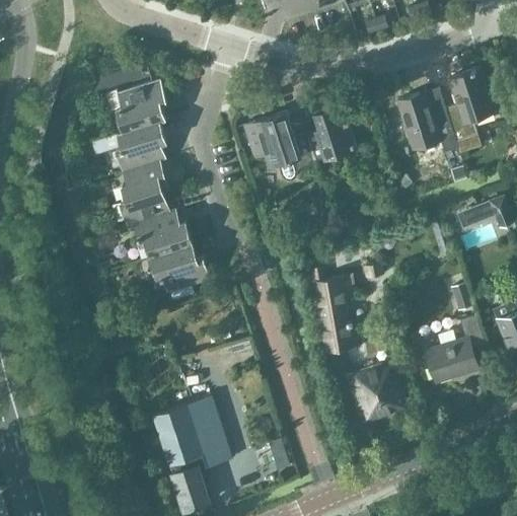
[(356,13),(354,8),(369,3),(367,0),(344,0),(349,15),(356,13)]
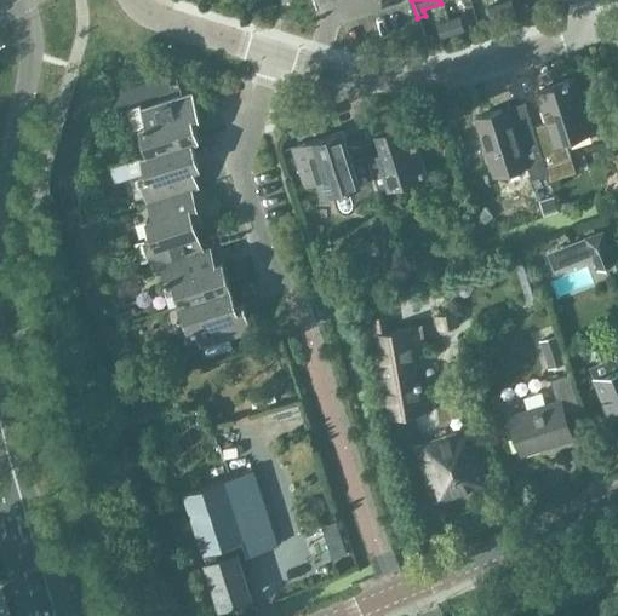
[(498,9),(502,21),(514,17),(510,4),(498,9)]
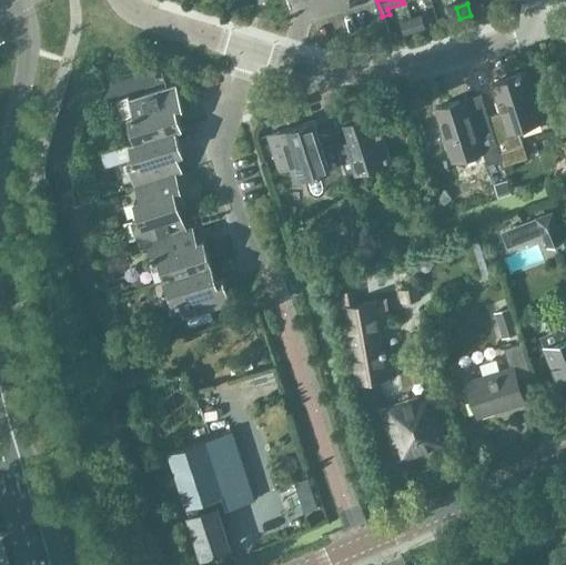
[(460,19),(456,8),(445,11),(450,22),(460,19)]
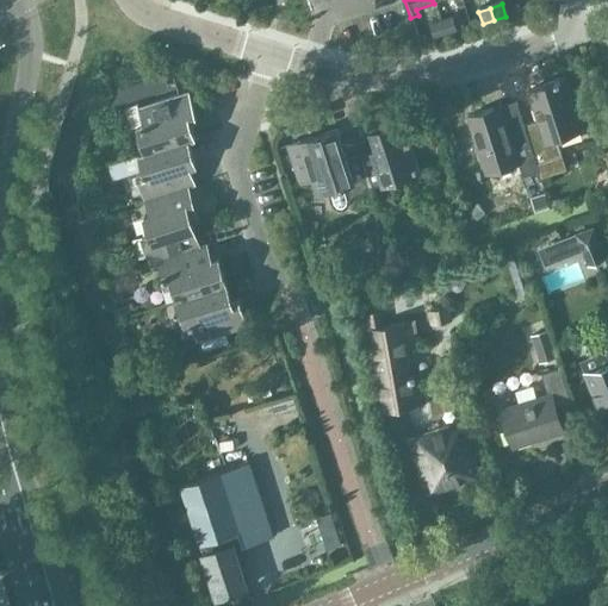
[(440,24),(444,37),(456,32),(451,20),(440,24)]
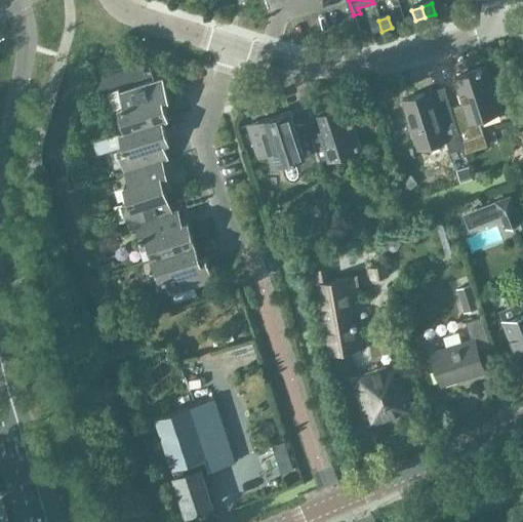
[(381,32),(378,21),(368,24),(371,35),(381,32)]
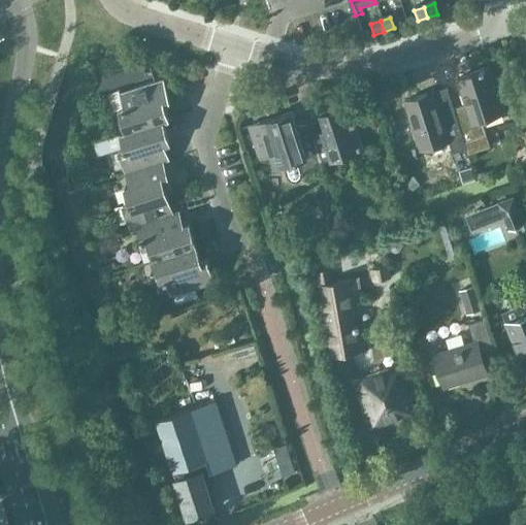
[(465,152),(464,152),(466,158),(489,151),(481,123),(501,117),(487,71),(456,80),(464,107),(453,111),(452,111),(465,152)]
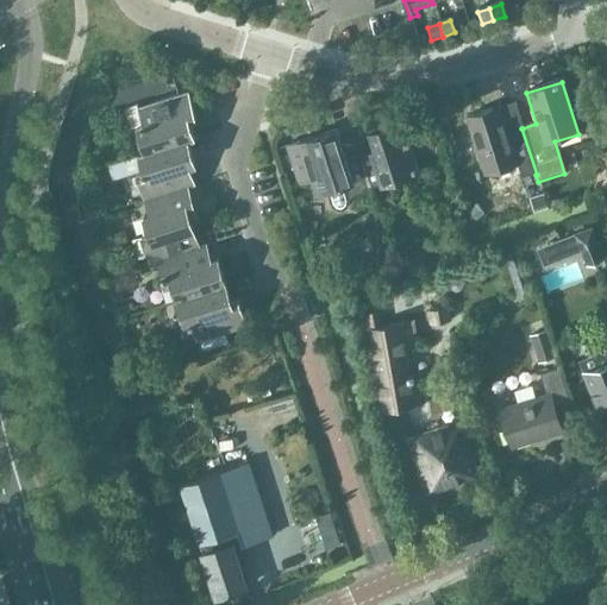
[(143,84),(130,88),(133,100),(146,96),(143,84)]
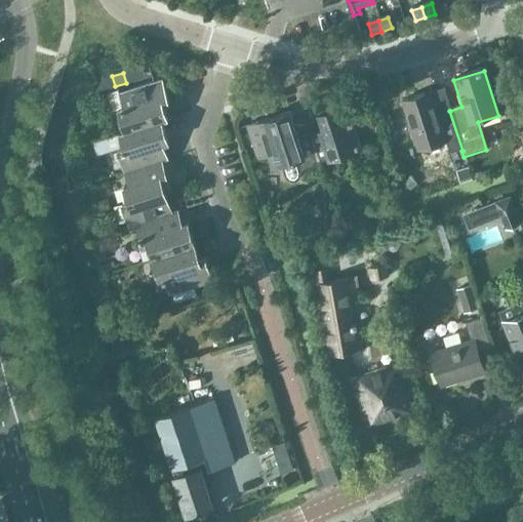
[(117,112),(124,133),(124,134),(160,123),(161,123),(166,121),(162,108),(168,106),(160,82),(118,95),(117,91),(104,95),(110,114),(117,112)]
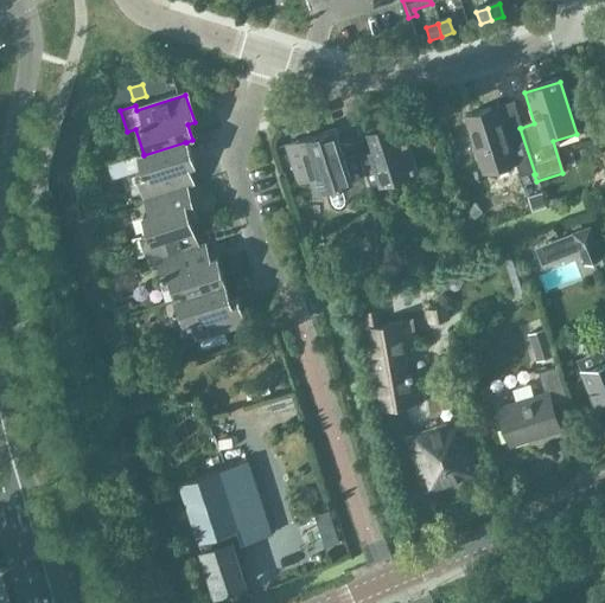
[(521,128),(514,106),(513,106),(513,104),(464,120),(482,175),(515,166),(518,179),(534,174),(535,174),(520,128),(521,128)]
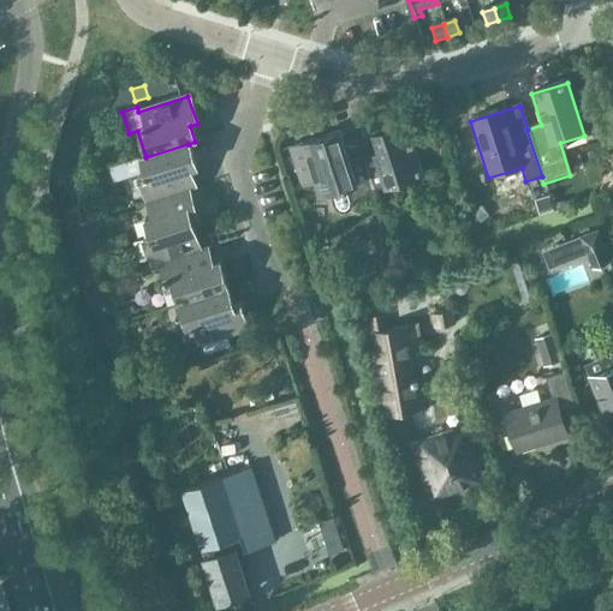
[(362,159),(373,192),(422,177),(405,125),(372,135),(378,154),(362,159)]
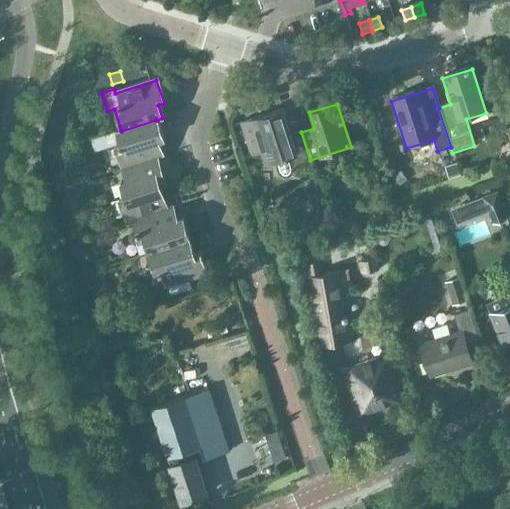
[(290,177),(292,173),(292,169),(311,163),(310,160),(301,132),(289,136),(282,111),(240,125),(250,157),(262,153),(266,165),(273,163),(276,173),(279,177),(282,179),(286,179),(290,177)]
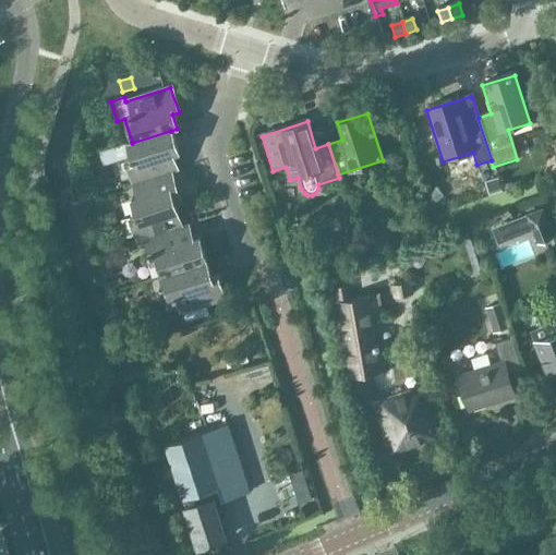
[(132,185),(170,173),(177,171),(172,157),(178,155),(171,131),(170,131),(132,143),(132,142),(125,144),(130,159),(124,161),(132,185)]
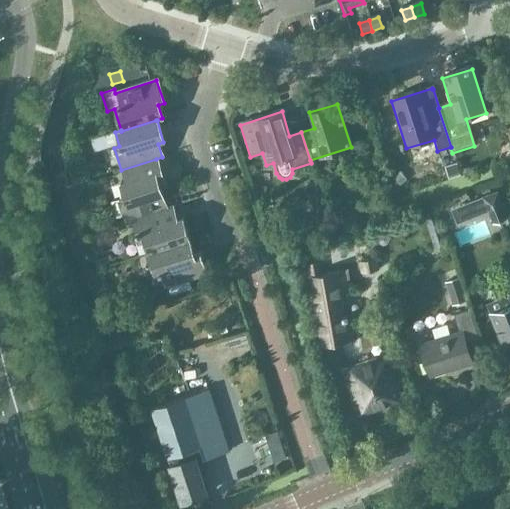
[(166,210),(166,209),(160,188),(165,187),(156,159),(121,170),(125,183),(119,185),(124,199),(118,201),(125,223),(131,221),(166,210)]
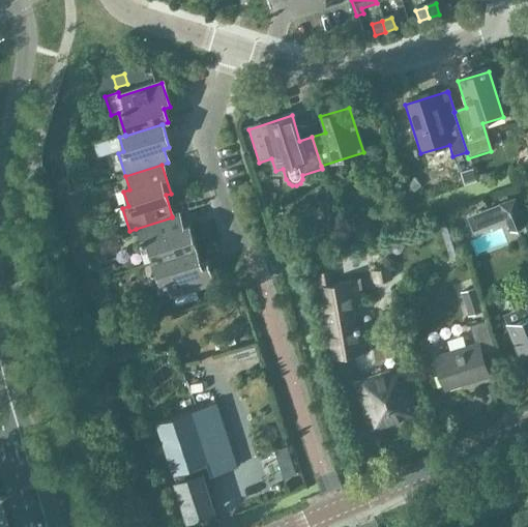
[(472,171),(461,174),(464,185),(475,182),(472,171)]
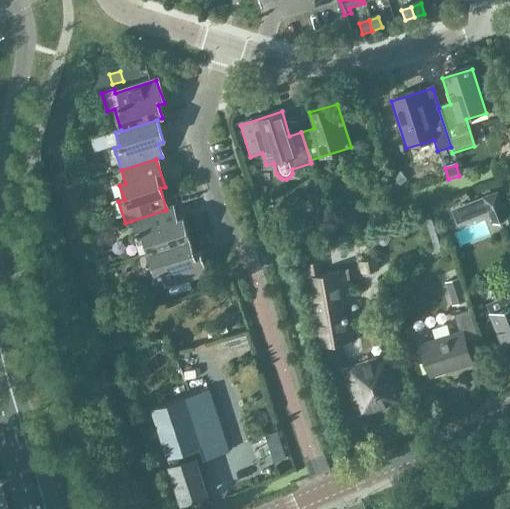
[(399,174),(393,179),(400,186),(405,181),(399,174)]
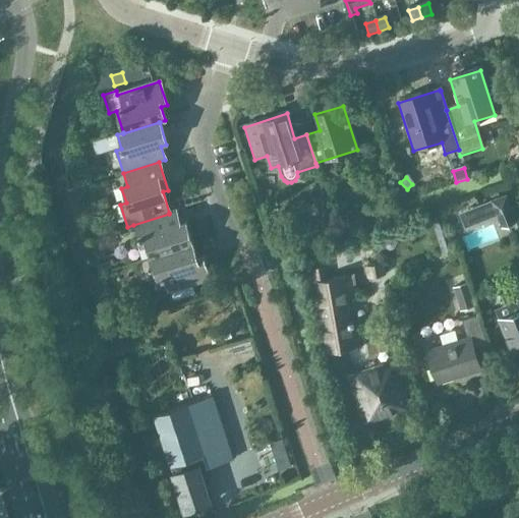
[(392,178),(382,181),(387,199),(398,196),(392,178)]
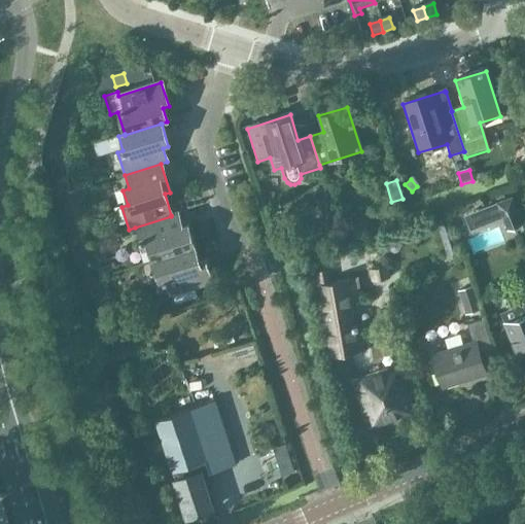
[(480,211),(485,224),(501,217),(502,219),(506,231),(522,225),(512,198),(480,211)]
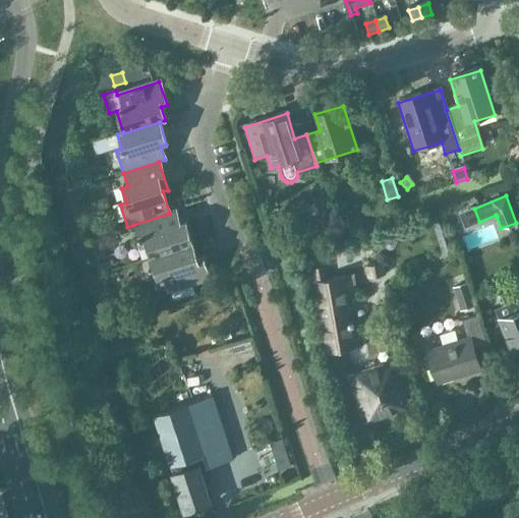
[(151,260),(192,246),(185,223),(179,225),(175,211),(169,213),(169,214),(133,225),(140,247),(147,245),(151,260)]
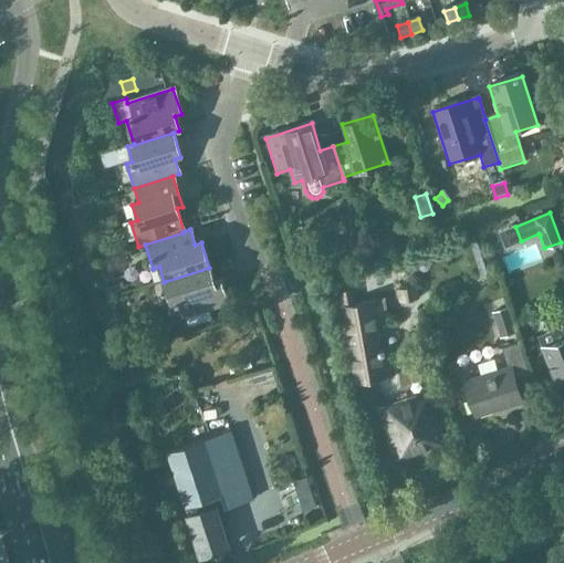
[(299,242),(296,250),(304,253),(306,246),(299,242)]
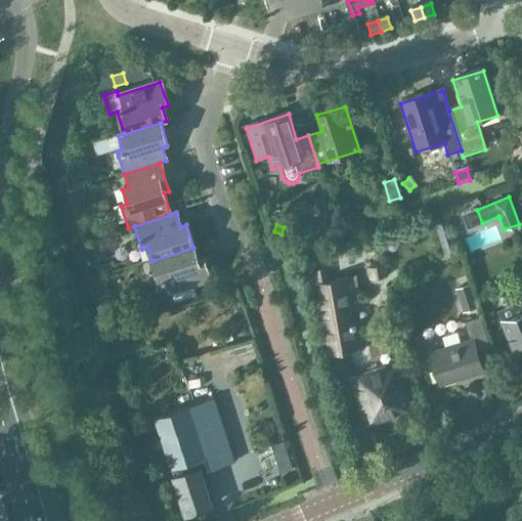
[(323,250),(322,253),(323,257),(328,258),(330,255),(335,253),(333,247),(323,250)]
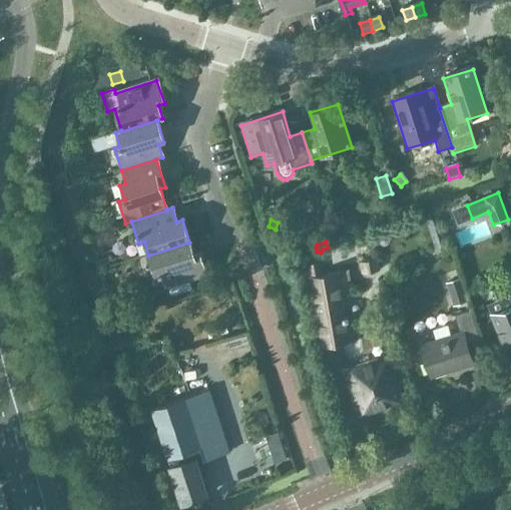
[(189,242),(148,256),(155,278),(161,276),(165,290),(206,277),(199,253),(193,256),(189,242)]
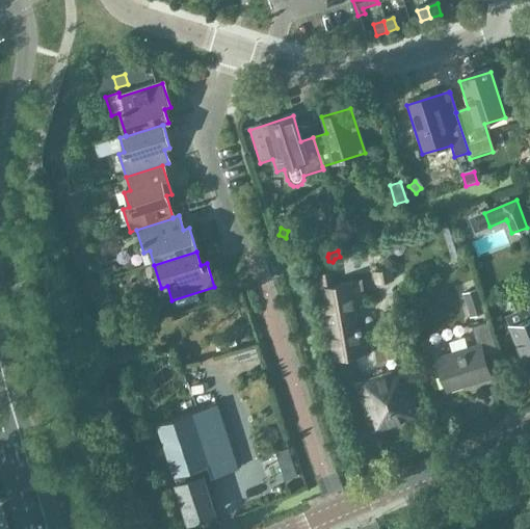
[(111,269),(98,273),(100,282),(113,278),(111,269)]
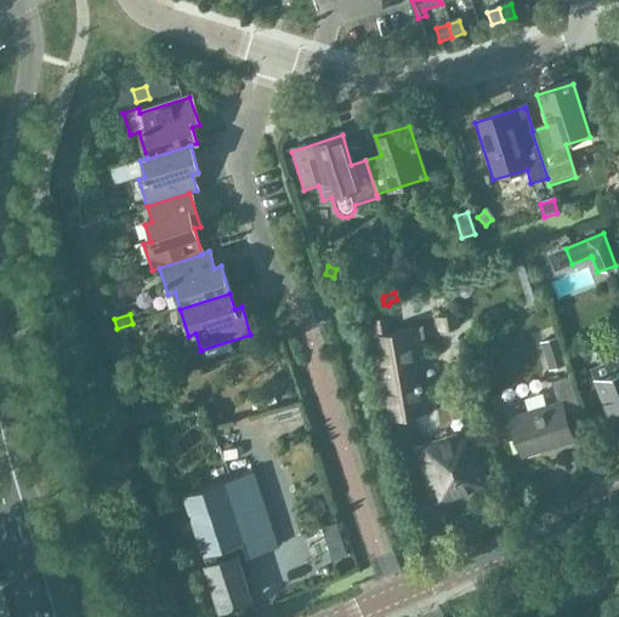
[(437,320),(436,320),(438,332),(458,329),(455,316),(437,320)]
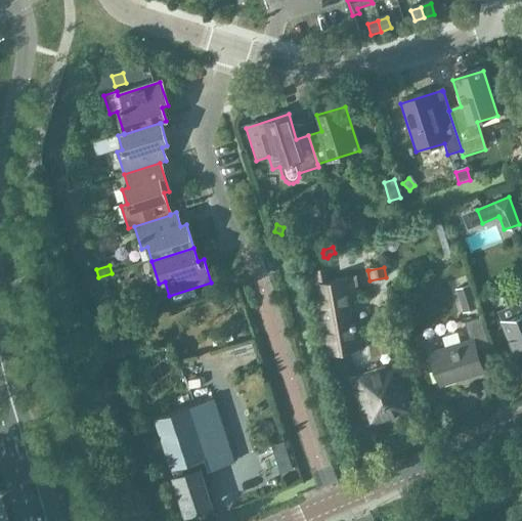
[(345,280),(315,286),(328,355),(357,350),(345,280)]
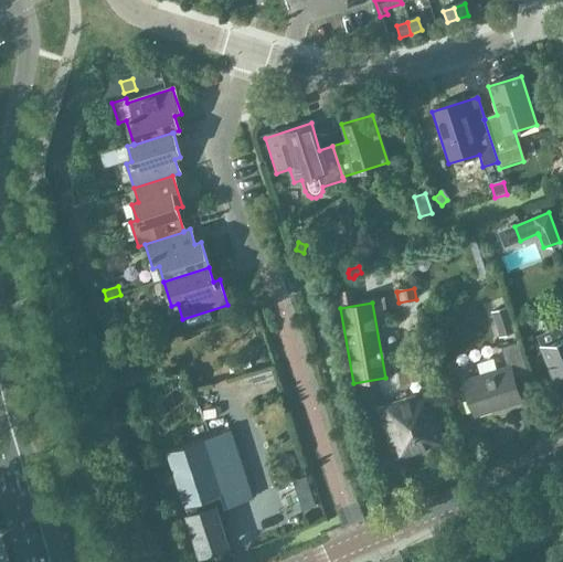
[(507,309),(491,314),(500,339),(514,335),(507,309)]
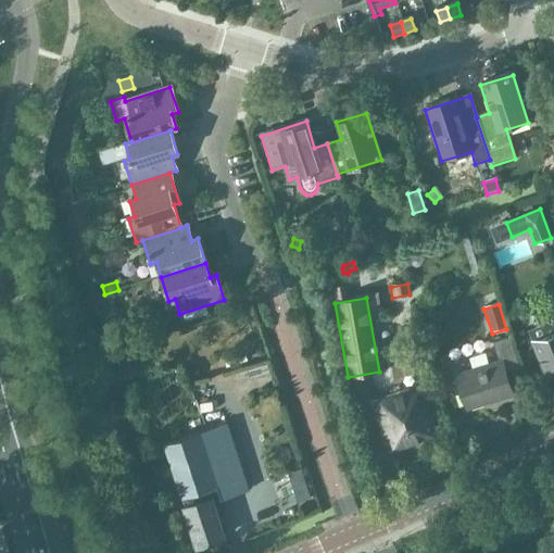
[(553,334),(531,342),(553,399),(553,334)]
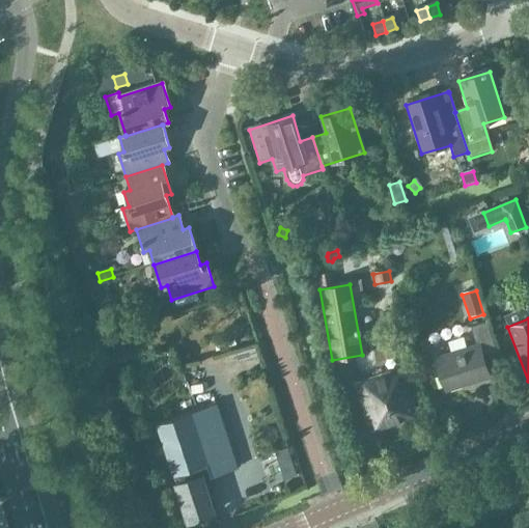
[(496,354),(486,323),(471,327),(477,346),(437,359),(446,391),(490,378),(483,358),(496,354)]
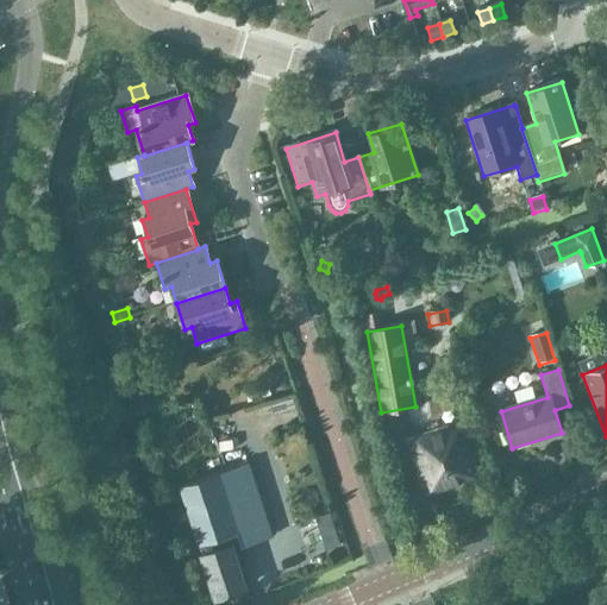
[(425,497),(477,480),(462,429),(448,434),(446,428),(407,441),(425,497)]
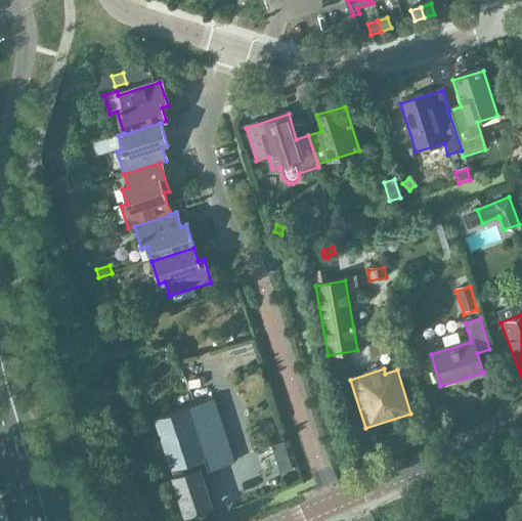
[(192,406),(155,419),(185,515),(210,507),(200,475),(233,464),(213,400),(192,406)]
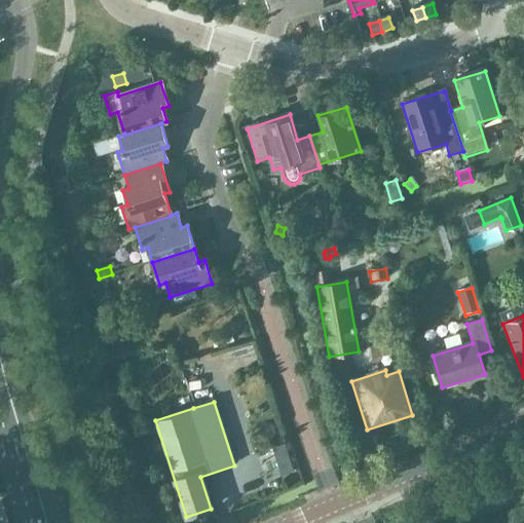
[(289,460),(276,464),(281,477),(293,473),(289,460)]
